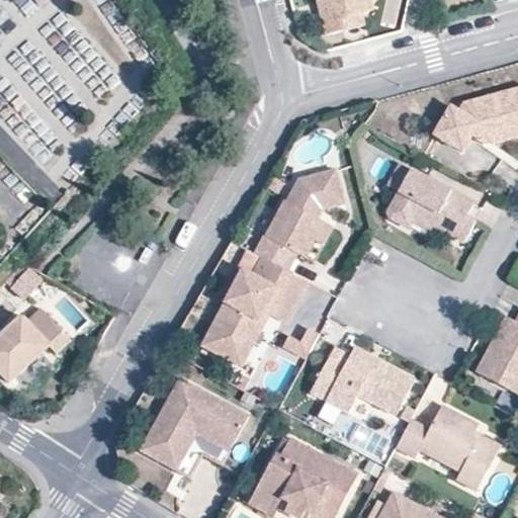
[(324,0),(325,2),(328,11),(320,13),(328,39),(344,35),(341,24),(362,19),(370,4),(368,0),(324,0)]
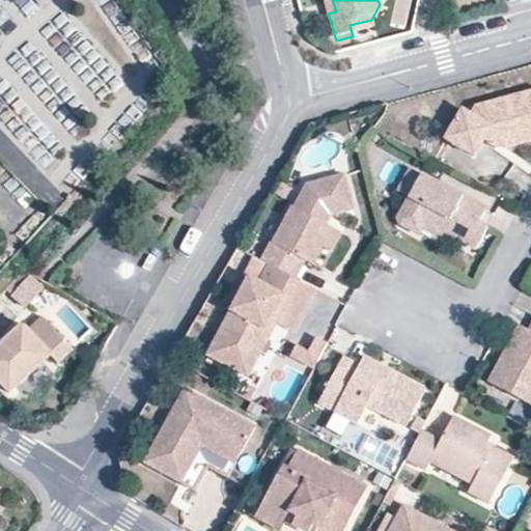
[(336,11),(333,2),(326,4),(328,14),(336,11)]
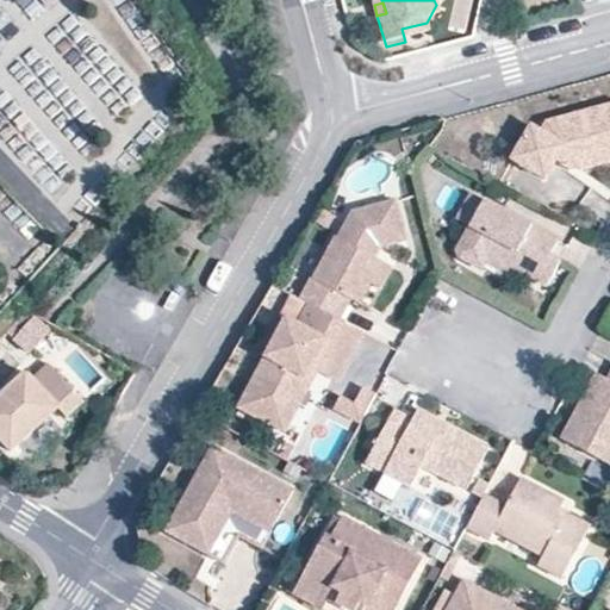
[(429,35),(427,23),(402,29),(405,42),(429,35)]
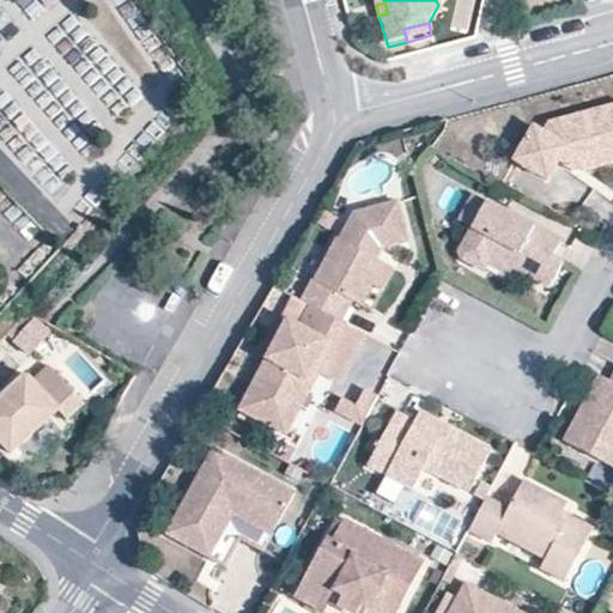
[(564,161),(568,158),(581,156),(581,161),(582,164),(608,157),(604,138),(612,135),(612,101),(547,117),(542,127),(533,122),(514,158),(545,176),(556,155),(564,161)]
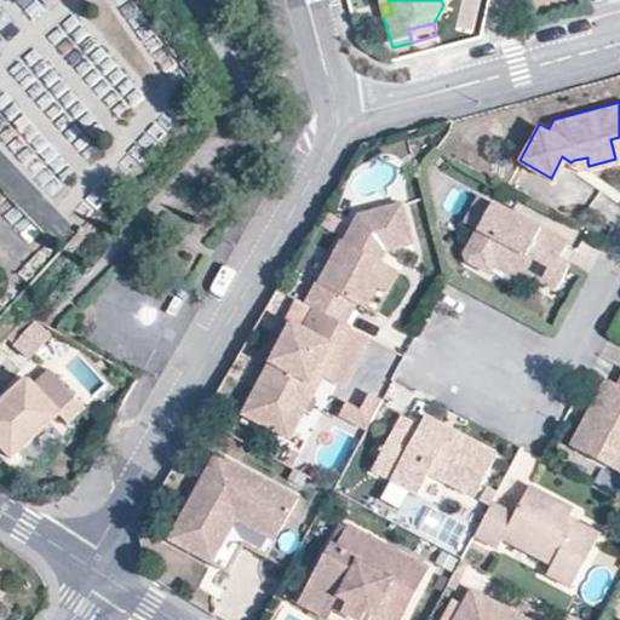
[(472,225),(487,199),(474,191),(459,218),(472,225)]
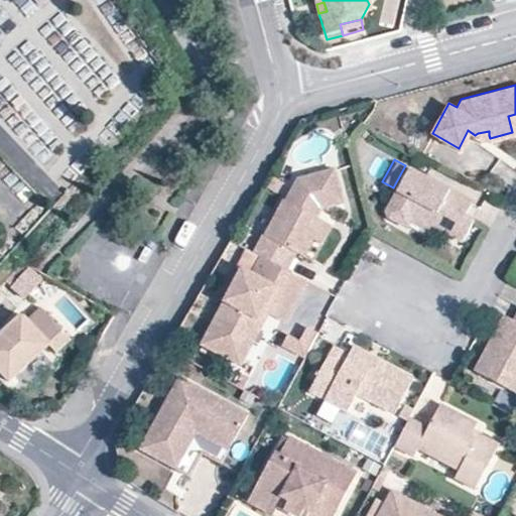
[(329,165),(297,172),(285,195),(281,192),(281,195),(263,228),(261,227),(250,248),(256,252),(286,267),(296,247),(303,252),(314,232),(308,229),(316,214),(315,213),(308,210),(312,202),(319,205),(320,203),(338,198),(329,165)]
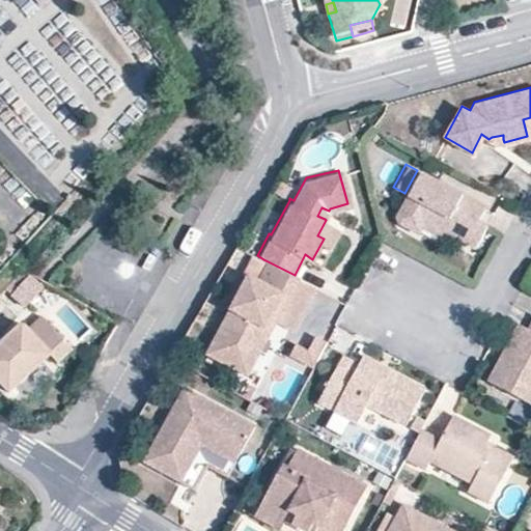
[(447,187),(417,170),(404,193),(393,213),(397,221),(414,230),(417,223),(421,216),(441,227),(473,245),(484,225),(475,220),(482,205),(456,191),(452,197),(444,193),(447,187)]
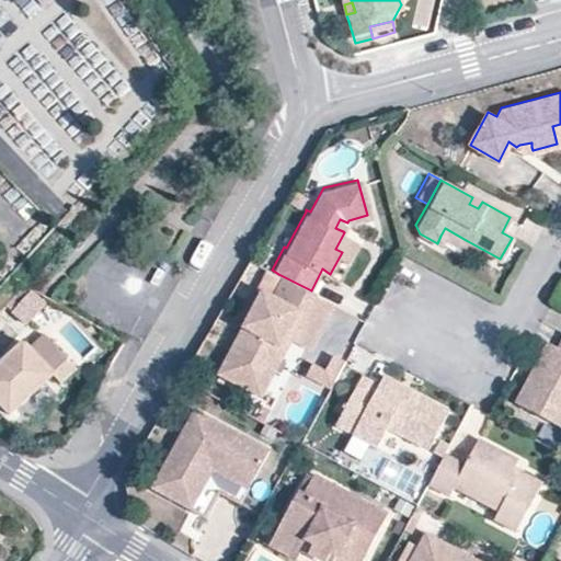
[(482,202),(472,197),(469,204),(478,208),(482,202)]
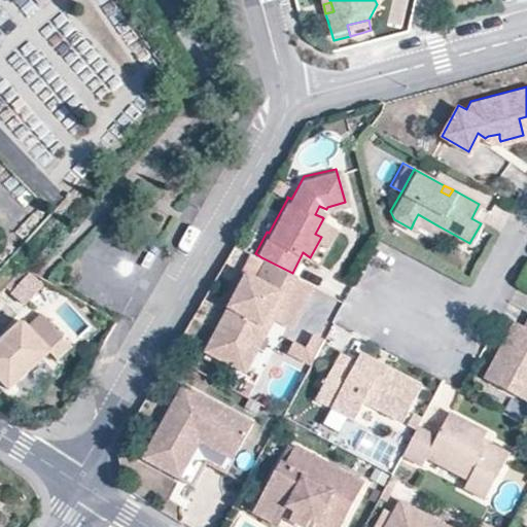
[(322,217),(326,209),(319,206),(315,214),(322,217)]
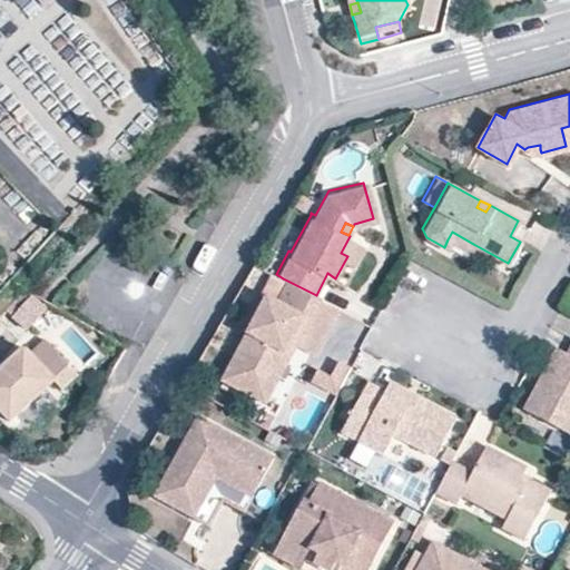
[(452,232),(448,239),(469,252),(473,244),(452,232)]
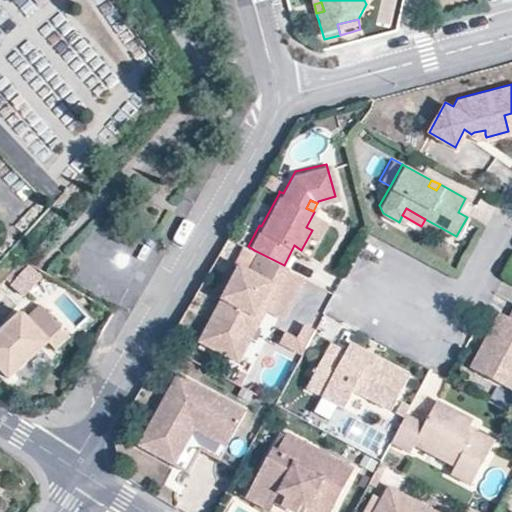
[(306,227),(312,230),(319,235),(328,219),(314,212),(306,227)]
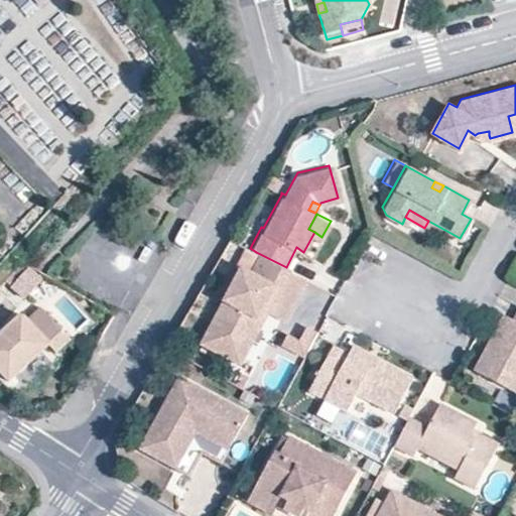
[(281,316),(303,276),(286,267),(256,252),(247,268),(239,264),(197,339),(216,349),(239,343),(259,305),(281,316)]
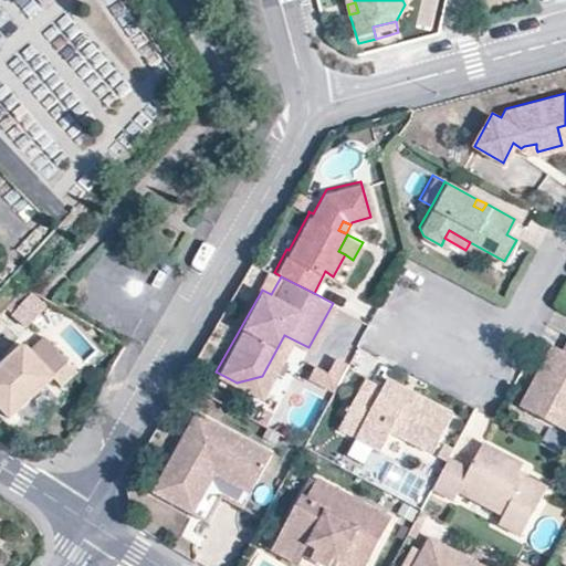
[(25,287),(7,308),(13,314),(32,293),(25,287)]
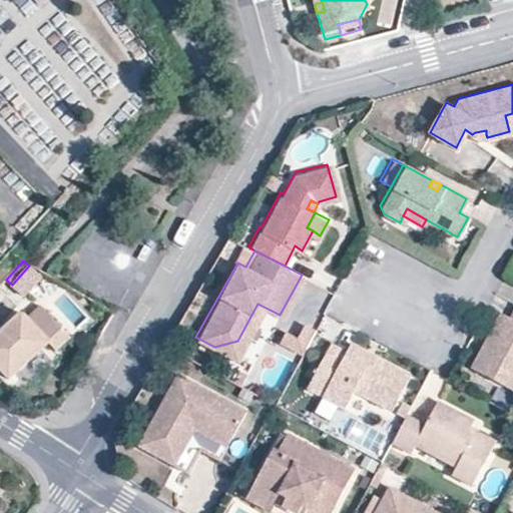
[(29,266),(12,285),(25,297),(42,278),(29,266)]
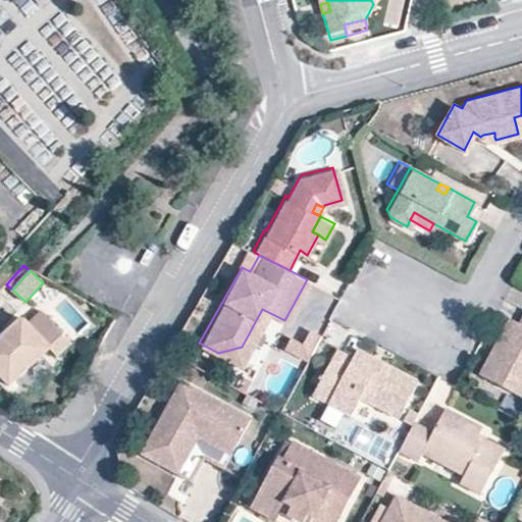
[(71,344),(41,311),(28,323),(22,318),(0,336),(0,376),(9,385),(50,348),(57,355),(71,344)]
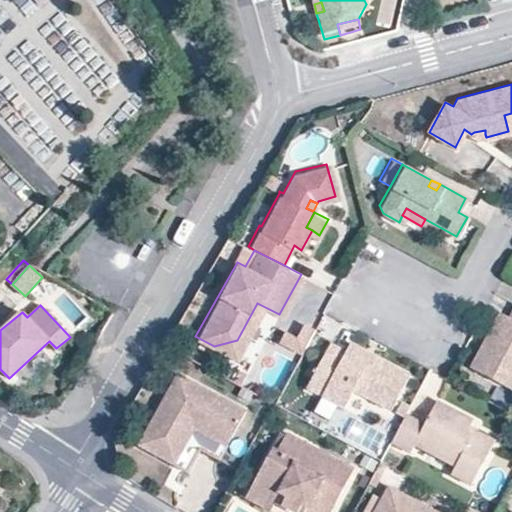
[(511,307),(507,316),(497,311),(466,369),(511,393),(511,307)]
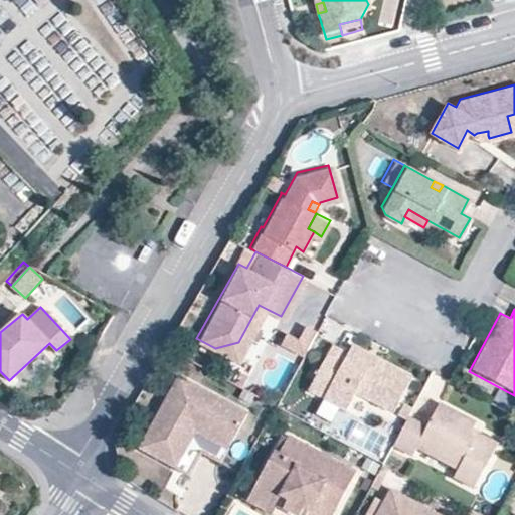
[(304,360),(318,335),(307,329),(299,343),(287,337),(282,347),(304,360)]
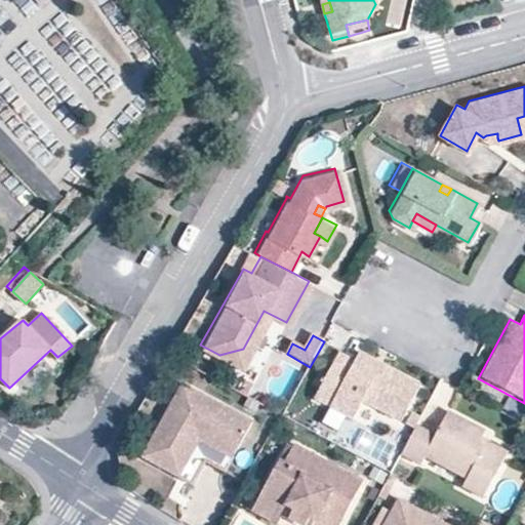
[(373,370),(376,364),(361,356),(356,365),(339,357),(315,402),(353,421),(362,404),(402,425),(421,388),(386,369),(382,375),(373,370)]
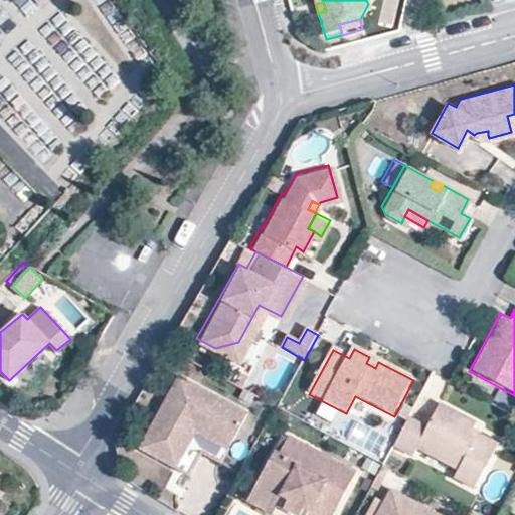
[(378,362),(369,357),(366,363),(375,368),(378,362)]
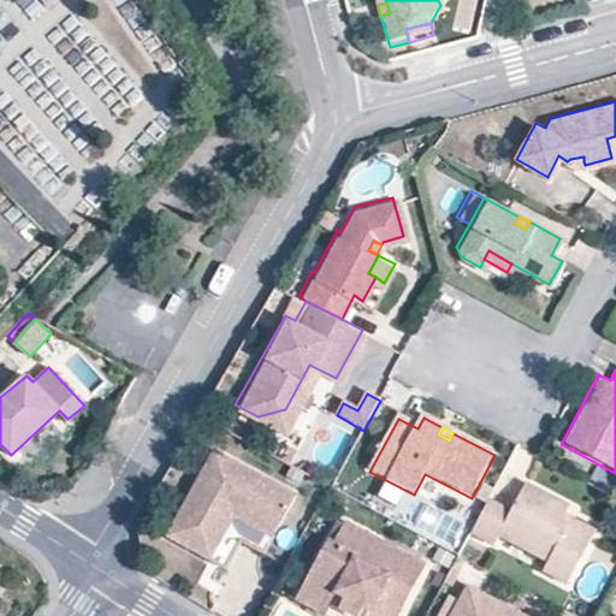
[(212,560),(234,516),(241,502),(282,522),(296,495),(213,454),(170,538),(212,560)]
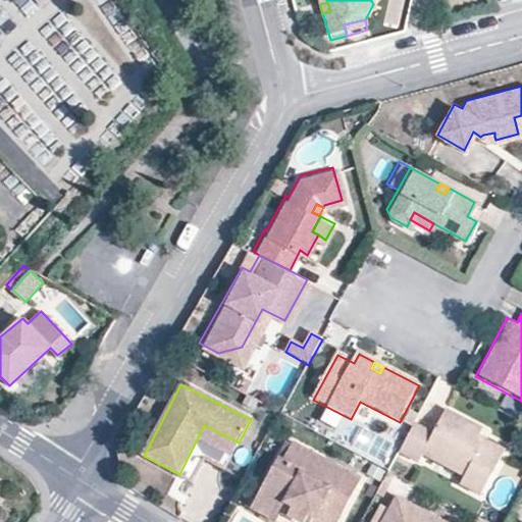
[(415,426),(420,416),(415,413),(408,426),(414,428),(415,426)]
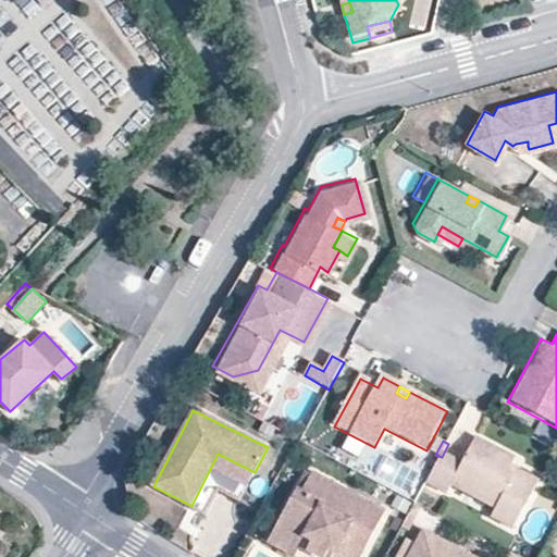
[(442,457),(428,483),(448,494),(453,486),(474,497),(478,490),(503,502),(498,509),(493,519),(519,532),(539,494),(510,480),(514,474),(510,472),(511,470),(516,461),(478,442),(466,467),(443,455),(442,457)]
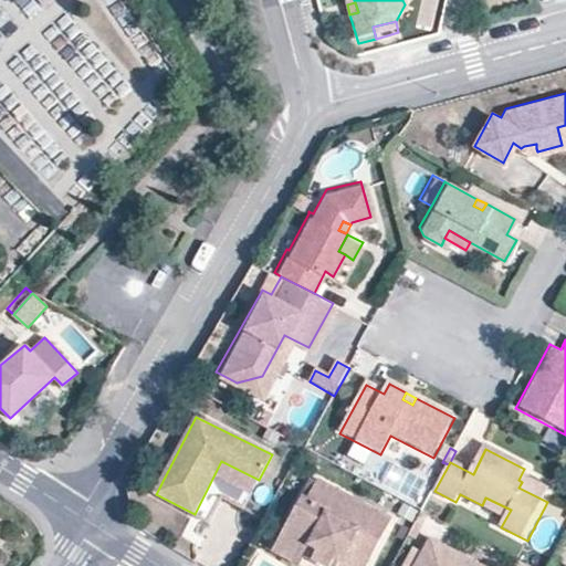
[(221,461),(215,474),(253,493),(259,480),(221,461)]
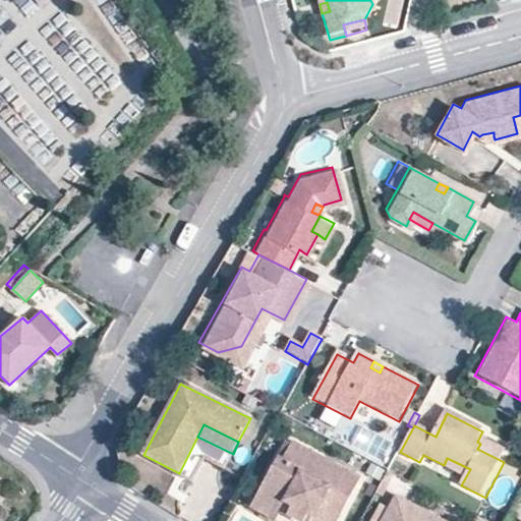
[(291,436),(288,439),(281,453),(276,451),(253,494),(281,508),(286,498),(313,512),(311,517),(319,520),(336,520),(360,472),(291,436)]
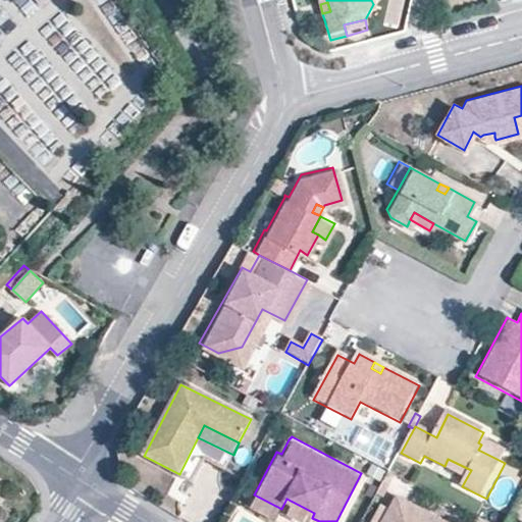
[(281,454),(289,439),(284,436),(276,452),(281,454)]
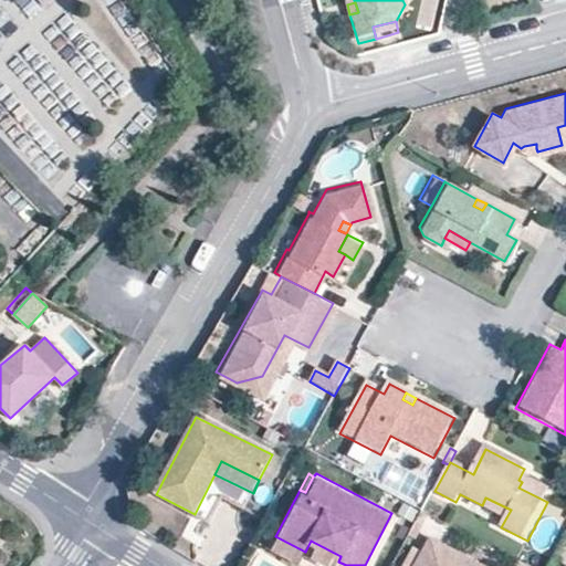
[(519,488),(547,502),(552,494),(520,478),(519,480),(522,482),(519,488)]
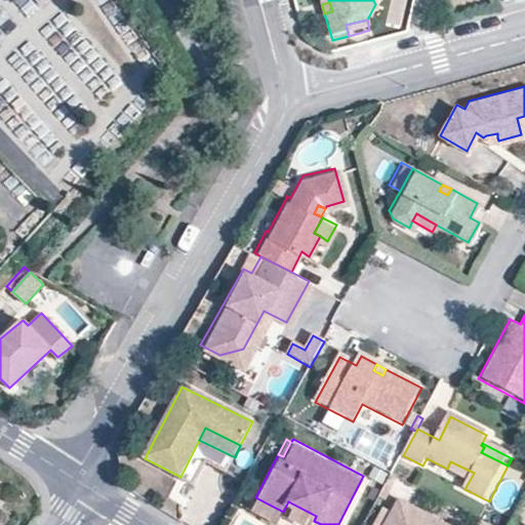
[(450,461),(447,469),(470,480),(474,473),(450,461)]
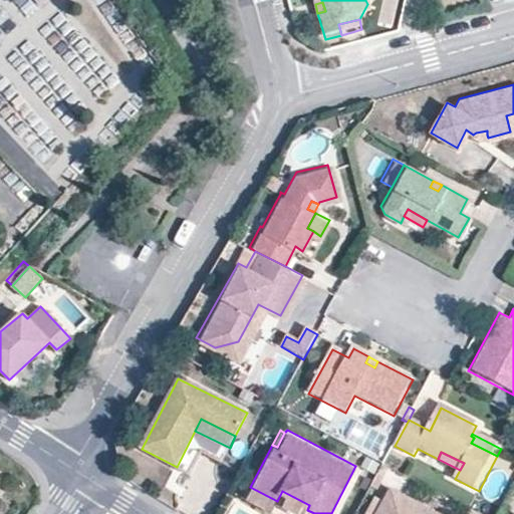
[(444,513),(393,486),(378,510),(388,513),(444,513)]
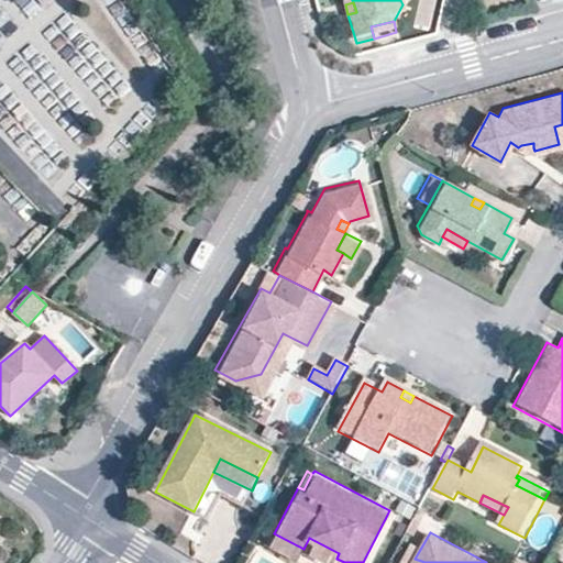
[(304,549),(274,533),(267,544),(297,560),(304,549)]
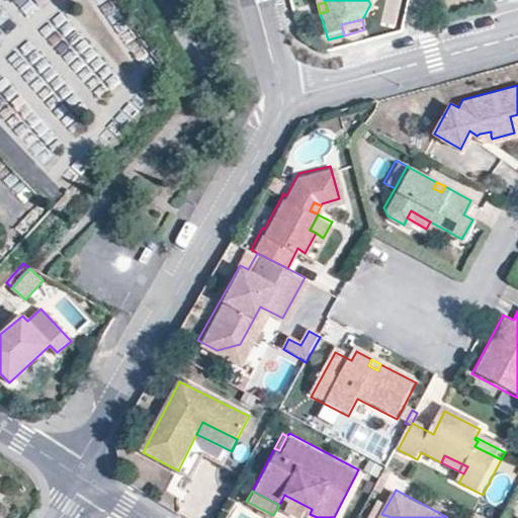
[(303,517),(308,517),(310,514),(312,509),(284,495),(279,505),(303,517)]
